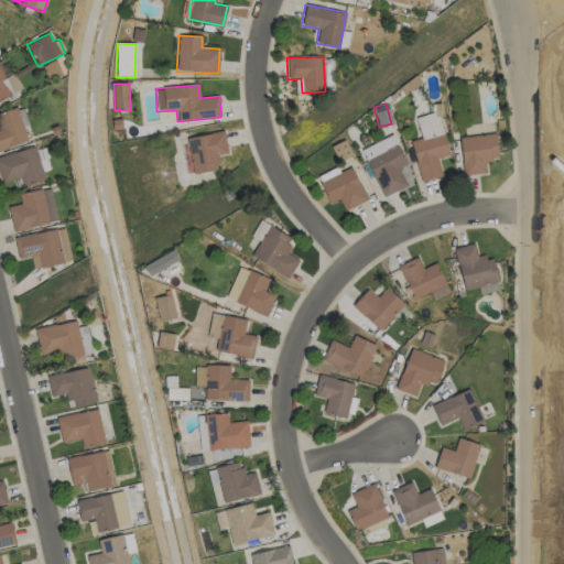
[(0,109),(0,145),(22,145),(22,110),(0,109)]
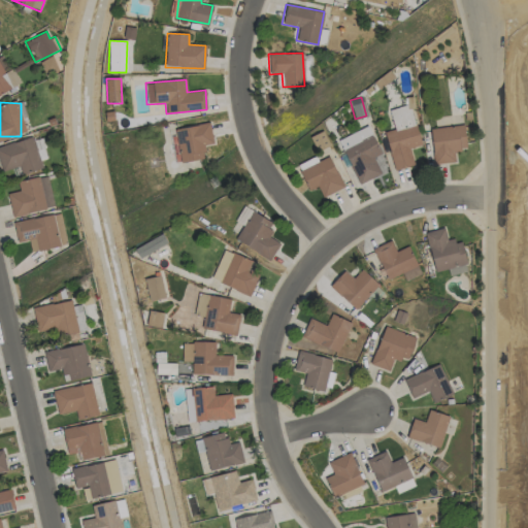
[(393,170),(414,166),(409,149),(420,146),(410,104),(389,109),(394,129),(385,131),(393,170)]
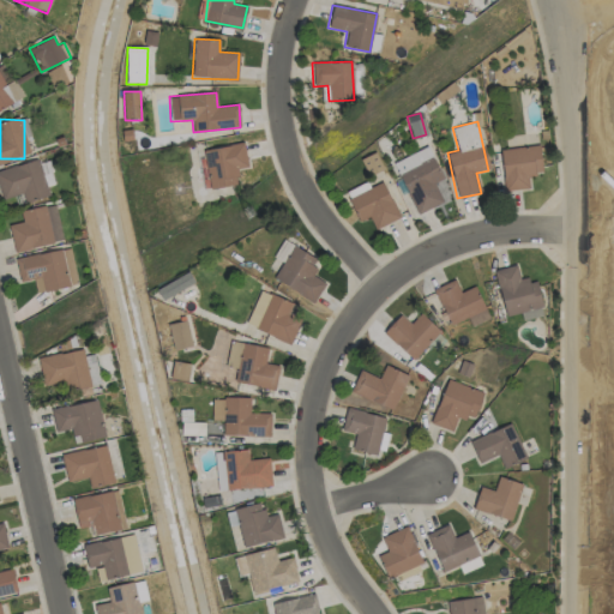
[(210,190),(239,185),(235,169),(247,167),(244,143),(203,150),(210,190)]
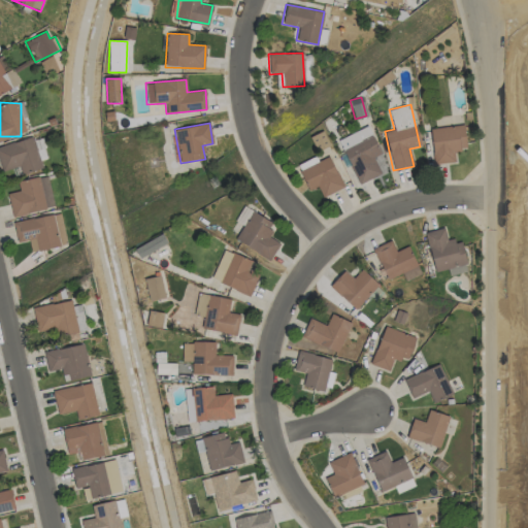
[(455,162),(454,151),(466,150),(463,125),(430,128),(433,164),(455,162)]
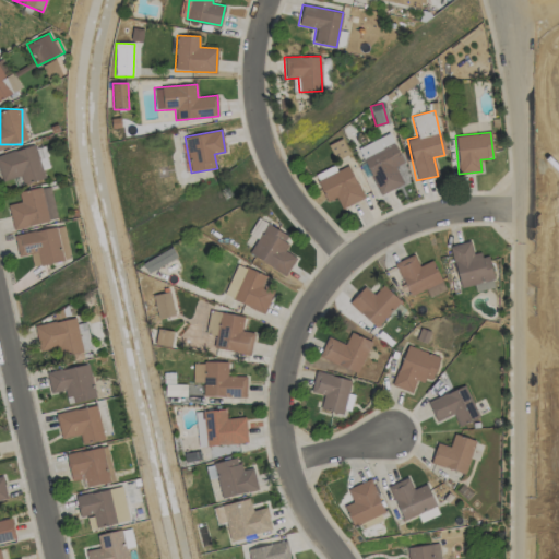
[(358,147),(379,195),(404,185),(395,166),(403,163),(390,133),(358,147)]
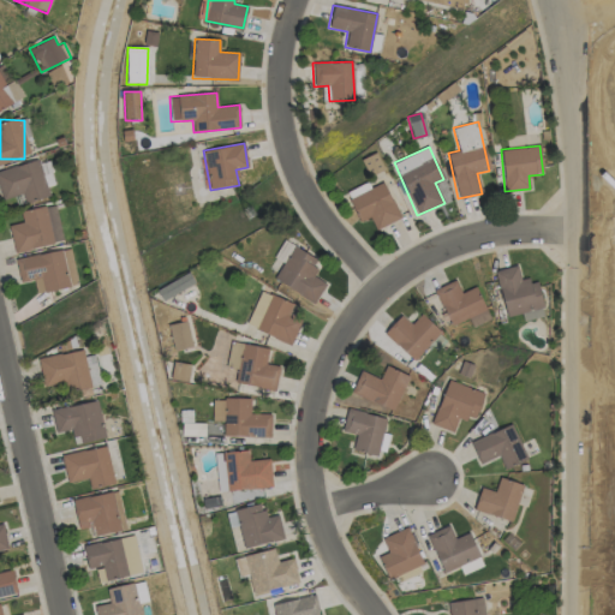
[(0,169),(0,184),(5,199),(23,195),(25,203),(48,196),(39,160),(0,169)]
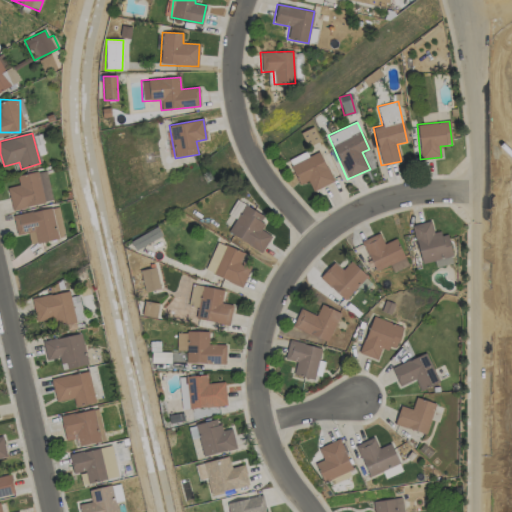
[(33,136),(40,156),(46,153),(39,134),(33,136)]
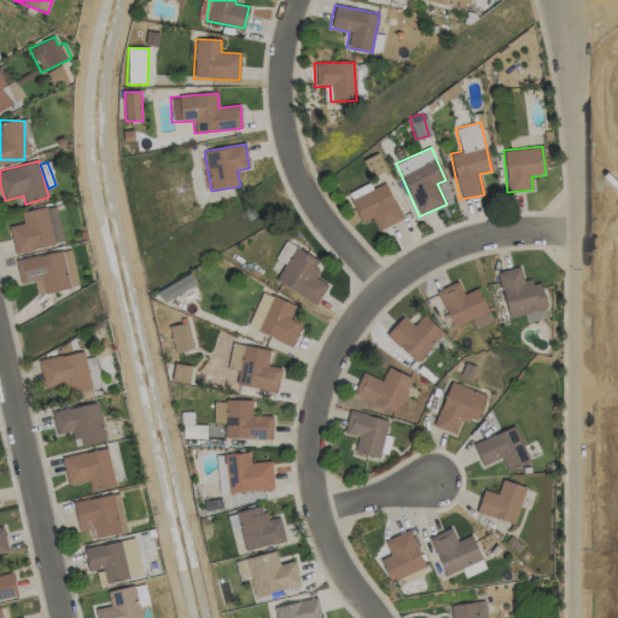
[(402,220),(386,184),(350,199),(361,223),(372,219),(377,231),(402,220)]
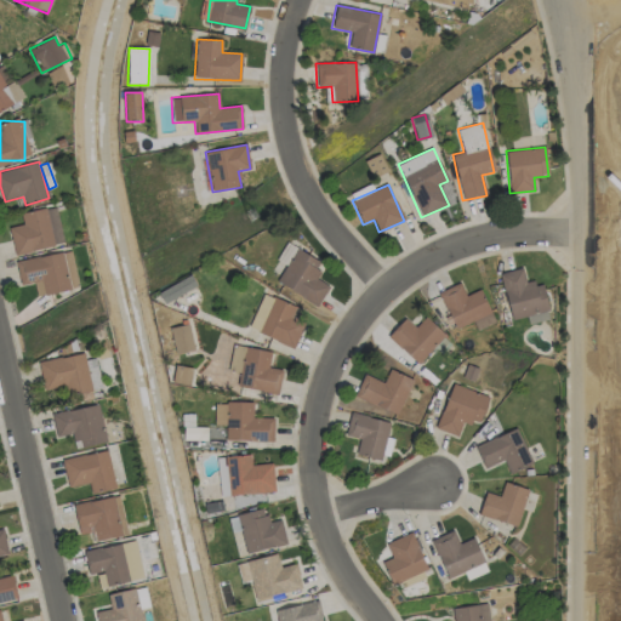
[(9,228),(15,255),(63,244),(56,206),(20,214),(22,224),(9,228)]
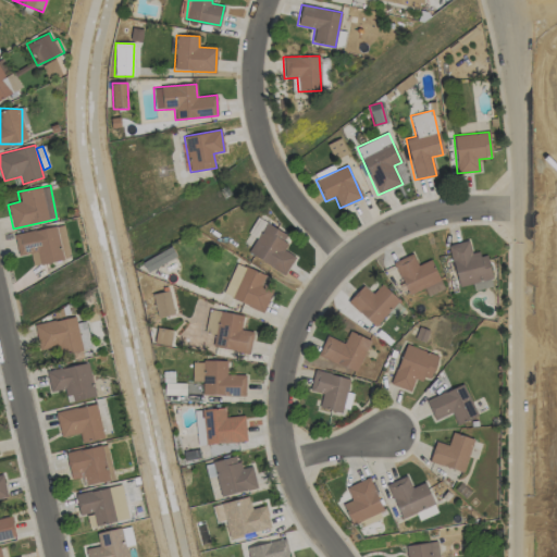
[(282,248),(289,236),(267,222),(248,252),(284,274),(295,257),(282,248)]
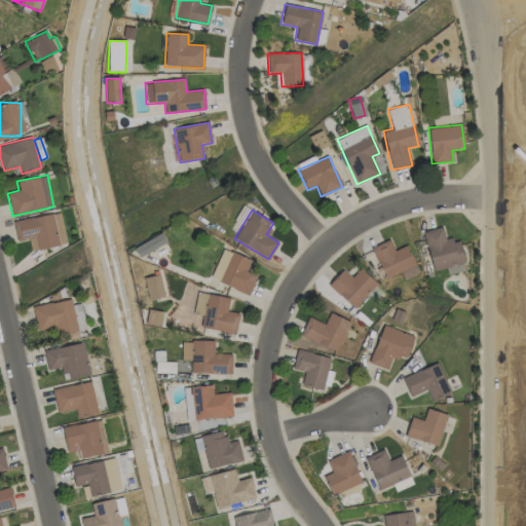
[(31,251),(66,243),(60,212),(12,221),(16,241),(29,239),(31,251)]
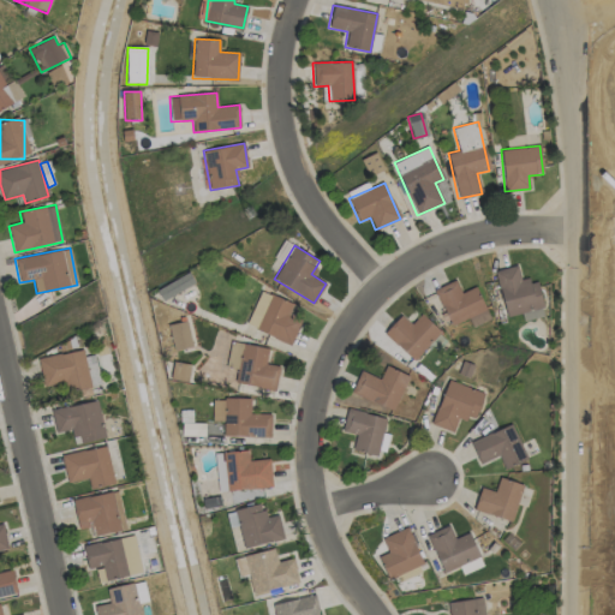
[(496,269),(503,315),(543,308),(538,279),(520,281),(518,266),(496,269)]
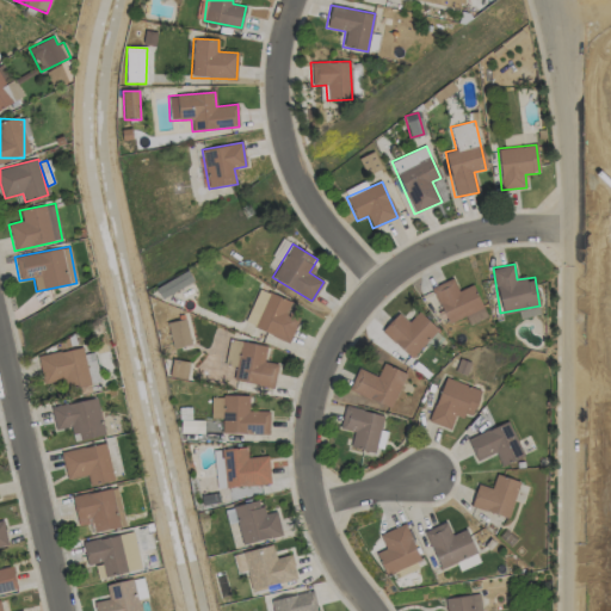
[(193,283),(189,271),(155,287),(160,297),(193,283)]
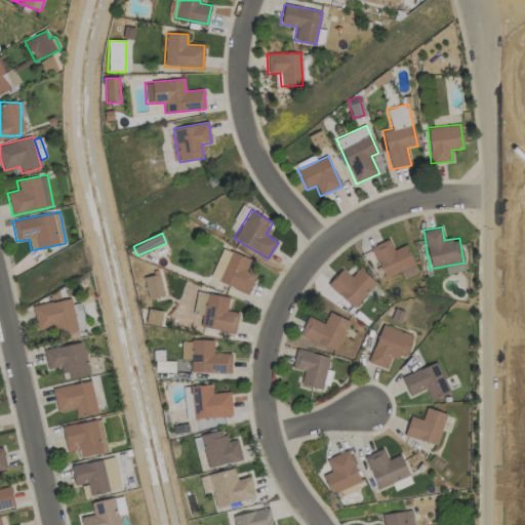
[(406,244),(394,250),(389,239),(371,247),(385,278),(400,272),(403,279),(418,273),(406,244)]
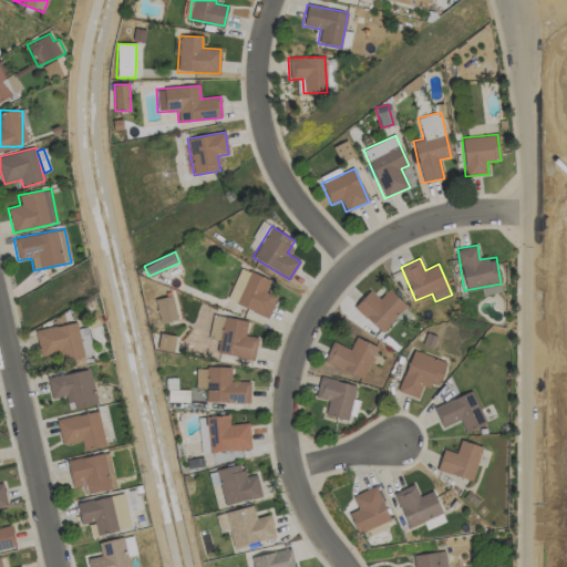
[(275,280),(238,268),(227,302),(269,317),(276,297),(269,294),(275,280)]
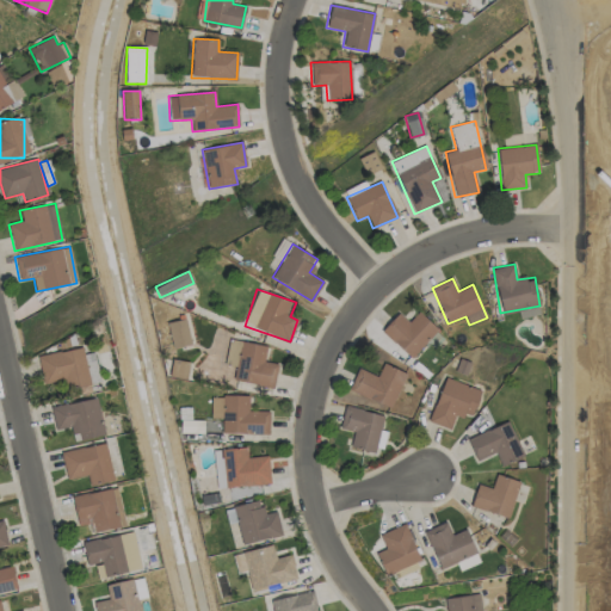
[(381,331),(411,359),(438,329),(418,312),(408,322),(397,313),(381,331)]
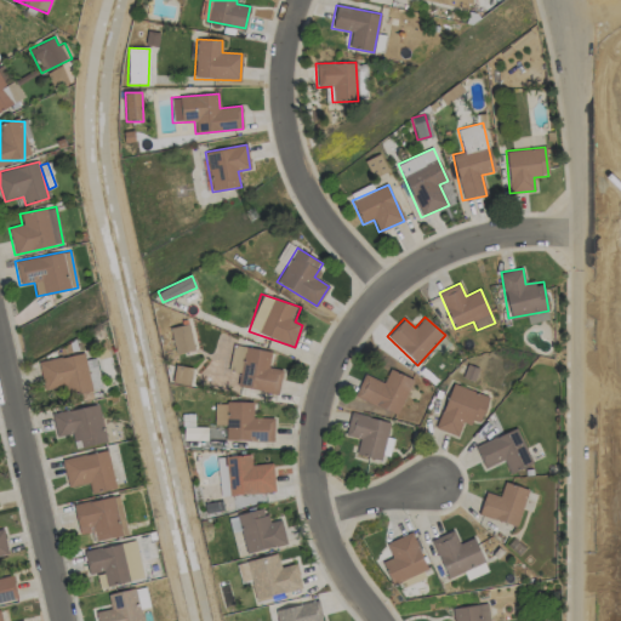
[(195,349),(188,324),(169,329),(176,354),(195,349)]
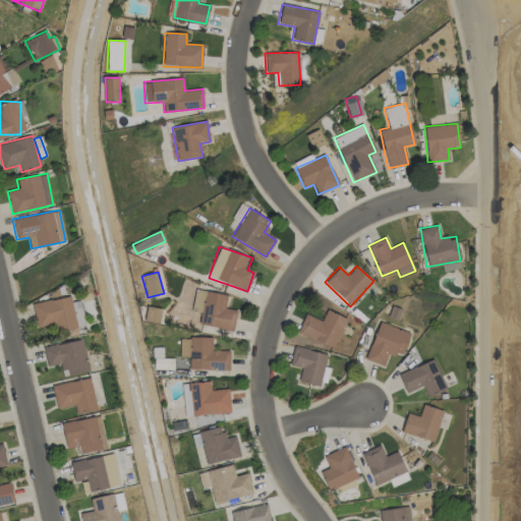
[(227,295),(195,289),(191,311),(200,312),(198,325),(233,331),(236,310),(225,308),(227,295)]
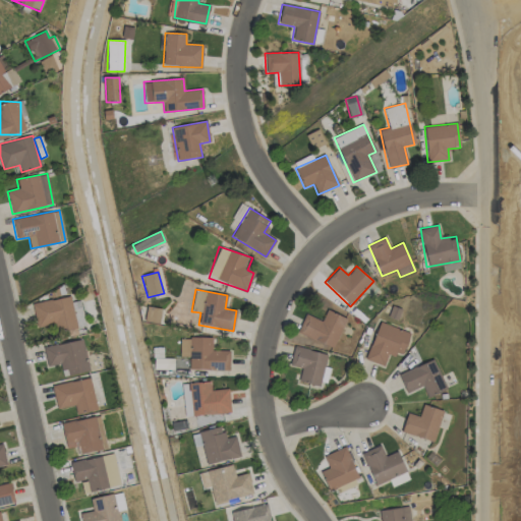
[(76,329),(70,296),(32,303),(36,328),(54,325),(55,332),(76,329)]
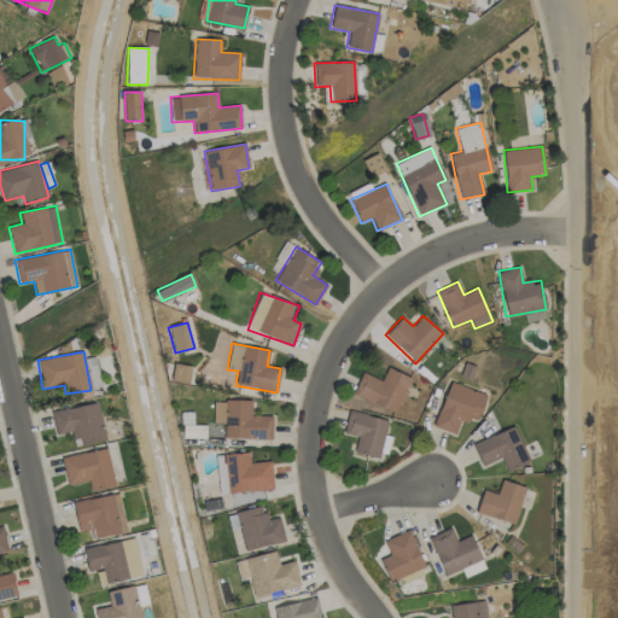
[(188,384),(191,366),(174,363),(172,382),(188,384)]
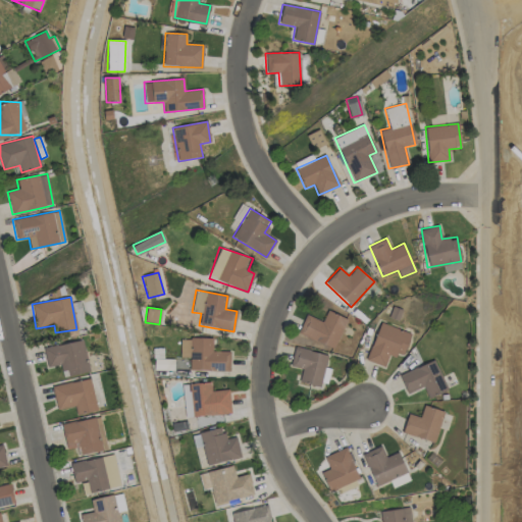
[(322,321),(305,315),(298,334),(334,349),(346,318),(326,311),(322,321)]
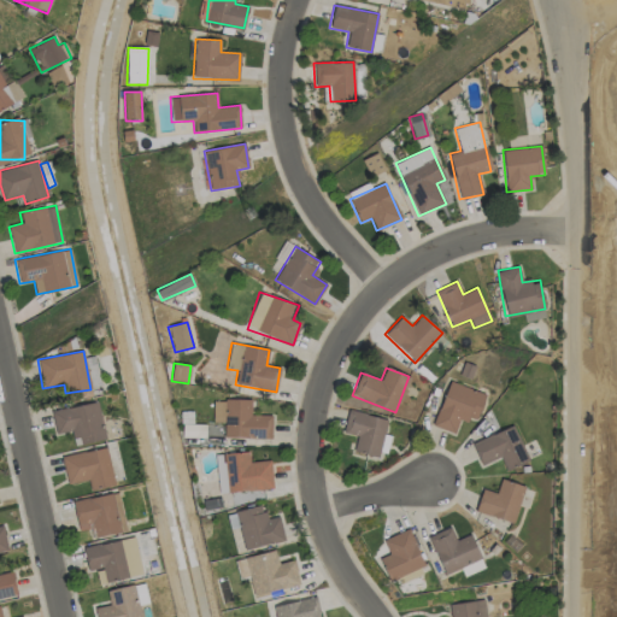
[(485,393),(447,382),(434,427),(454,433),(460,417),(476,422),(485,393)]
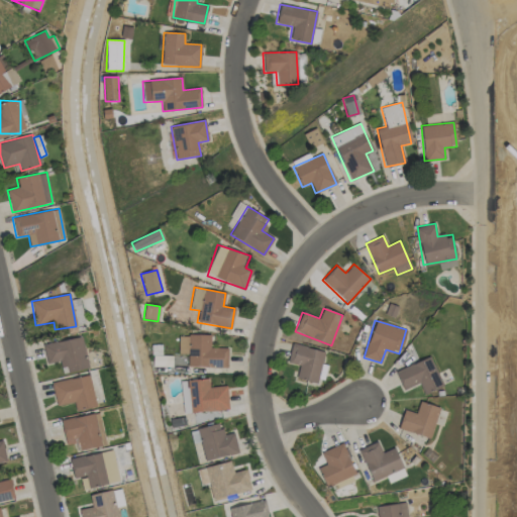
[(227,368),(227,348),(210,347),(210,335),(179,334),(179,353),(187,354),(187,367),(227,368)]
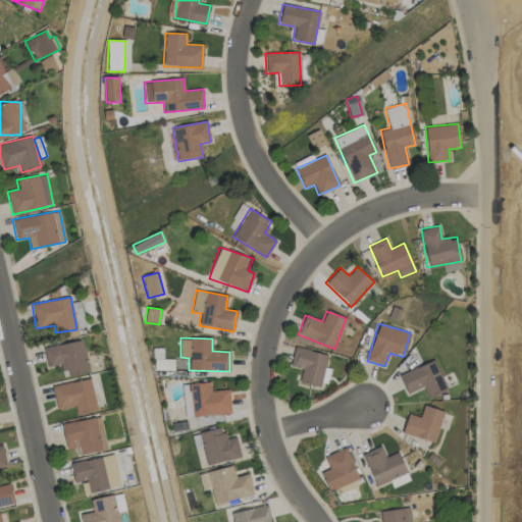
[(47,368),(60,365),(62,377),(89,371),(82,340),(43,349),(47,368)]
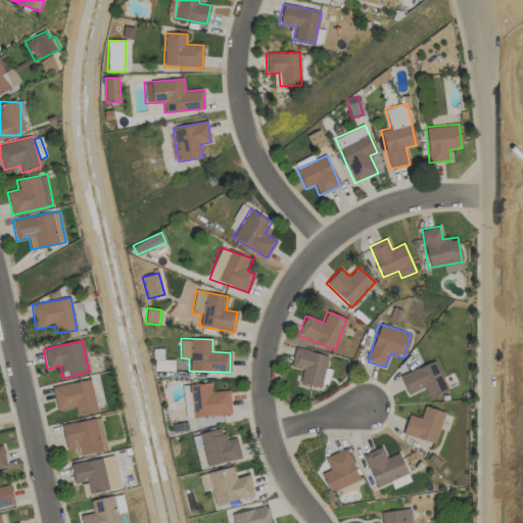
[(328,354),(294,347),(290,367),(302,370),(299,383),(321,387),(328,354)]
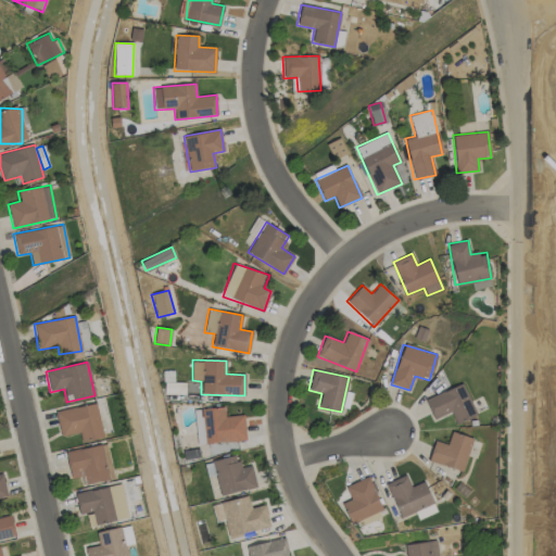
[(186,382),(165,381),(164,394),(185,394),(186,382)]
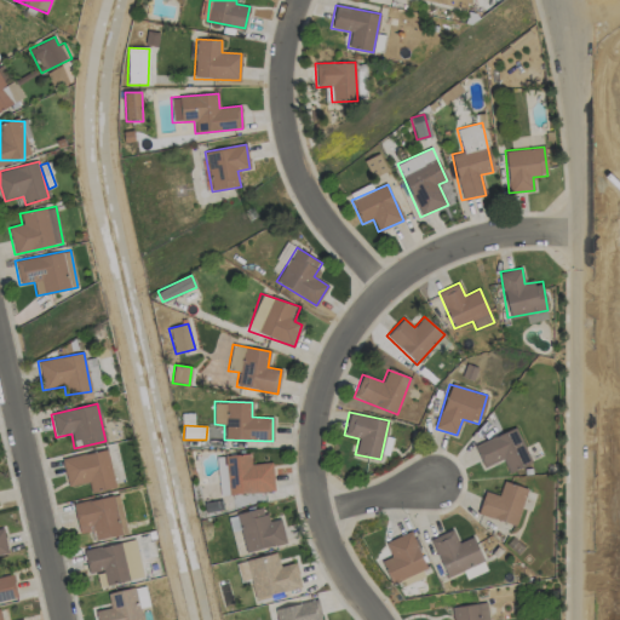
[(503,459),(509,474),(532,463),(516,428),(474,446),(483,468),(503,459)]
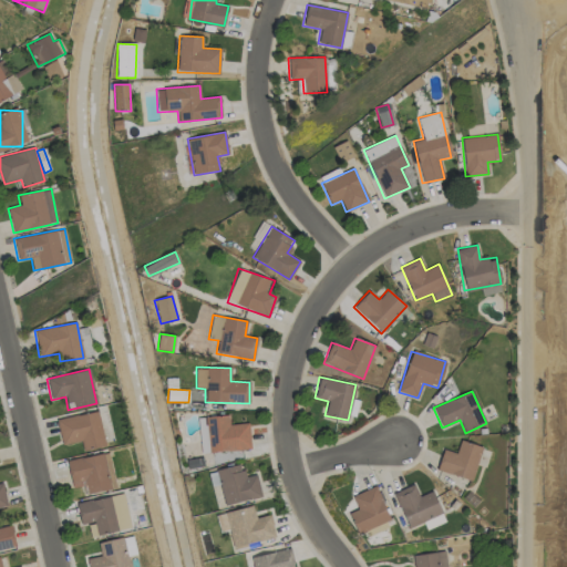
[(105,445),(98,411),(55,420),(62,445),(81,441),(83,451),(105,445)]
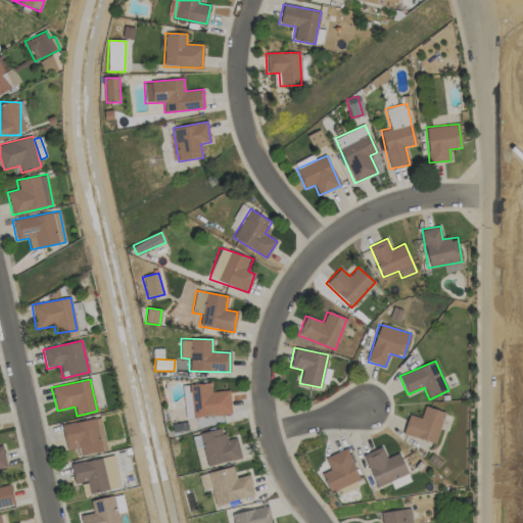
[(190,384),(191,417),(231,415),(230,390),(210,391),(210,383),(190,384)]
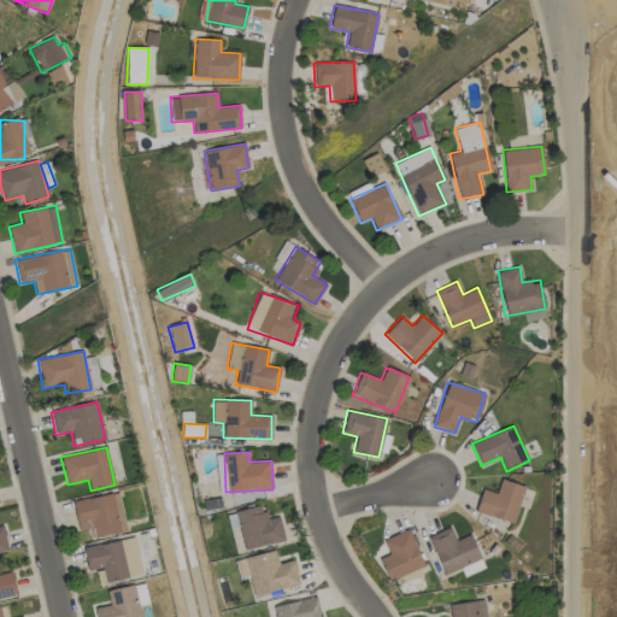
[(524,486),(500,479),(495,493),(482,489),(475,511),(513,523),(524,486)]
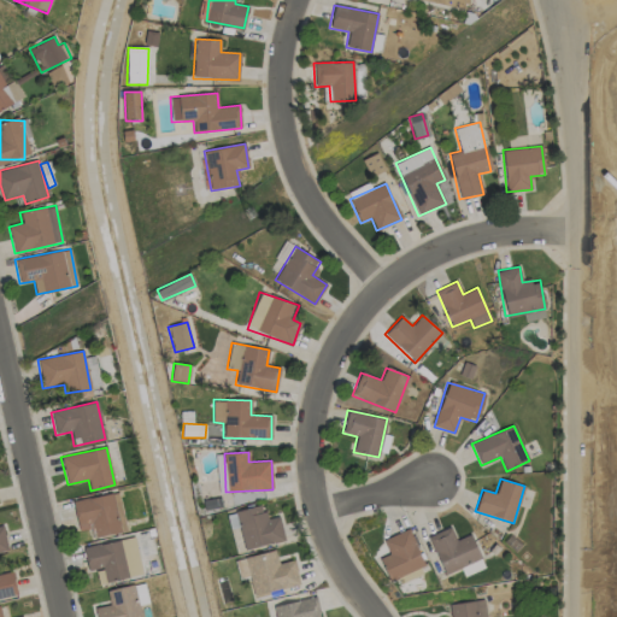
[(234,511),(245,551),(285,540),(278,516),(265,519),(262,505),(234,511)]
